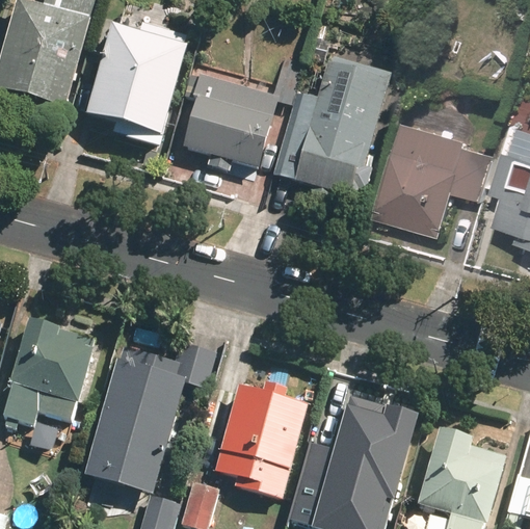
[(20,5),(0,74),(0,91),(65,109),(95,0),(48,0),(45,11),(20,5)]
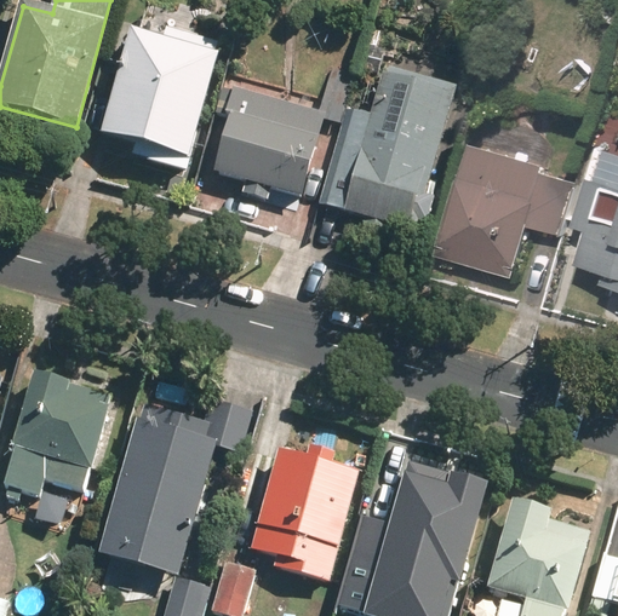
[(133,35),(104,136),(139,147),(135,157),(186,173),(217,58),(211,56),(215,44),(171,32),(169,44),(133,35)]
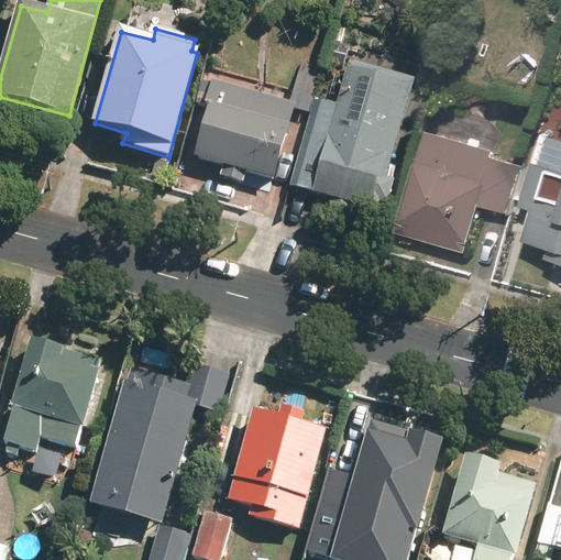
[(377,209),(414,79),(355,64),(342,110),(315,102),(312,113),(292,185),(336,197),(333,207),(350,211),(352,201),(377,209)]
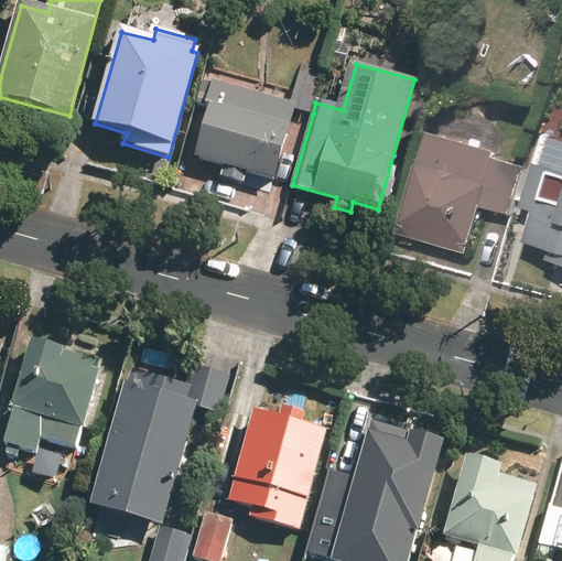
[(313,114),(315,103),(320,88),(296,82),(290,104),(215,83),(208,106),(213,107),(198,158),(227,165),(225,175),(242,180),(246,171),(273,179),(292,108),(313,114)]
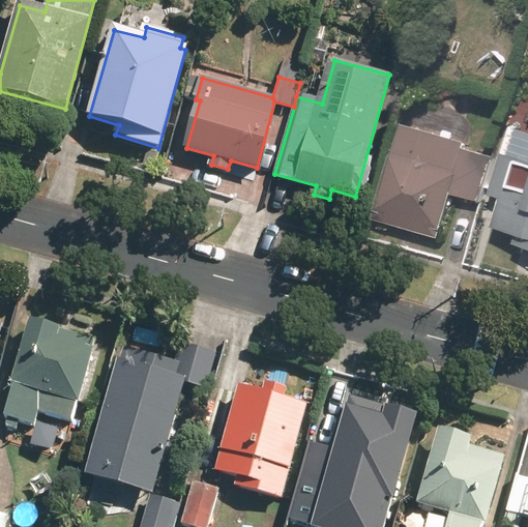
[(379,212),(441,230),(455,181),(485,189),(494,156),(468,149),(470,143),(443,136),(432,139),(408,132),(401,153),(397,152),(379,212)]
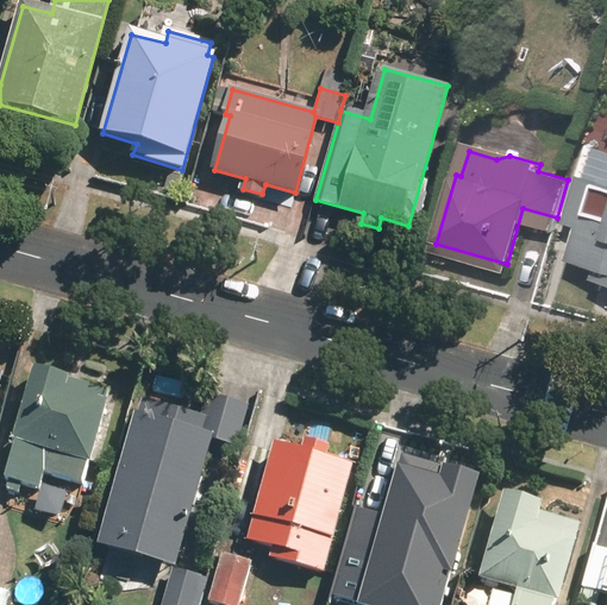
[(586,219),(574,254),(604,263),(600,273),(606,275),(606,180),(583,174),(573,214),(586,219)]
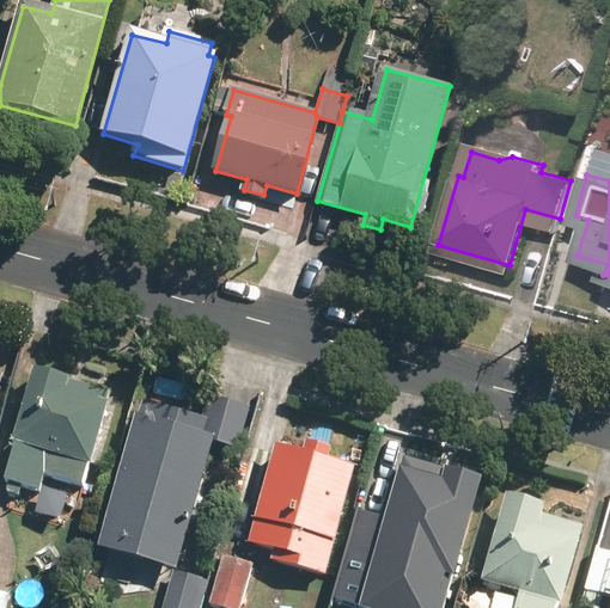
[(22,435),(11,472),(37,479),(41,465),(83,477),(108,390),(36,369),(18,435),(22,435)]
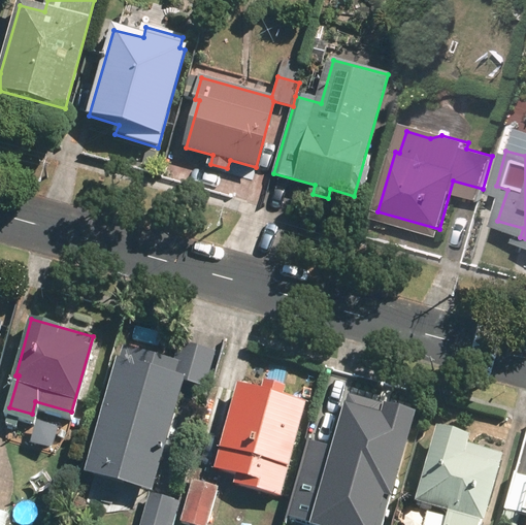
[(214,348),(179,339),(174,357),(125,345),(123,356),(116,353),(84,469),(150,487),(139,524),(168,524),(177,497),(154,490),(186,376),(204,383),(214,348)]
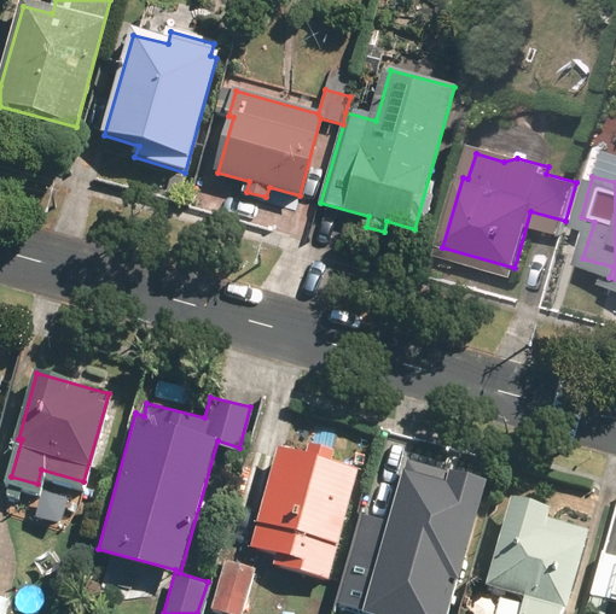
[(308,456),(280,448),(254,545),(278,551),(275,560),(327,574),(358,468),(330,460),(333,449),(312,443),(308,456)]
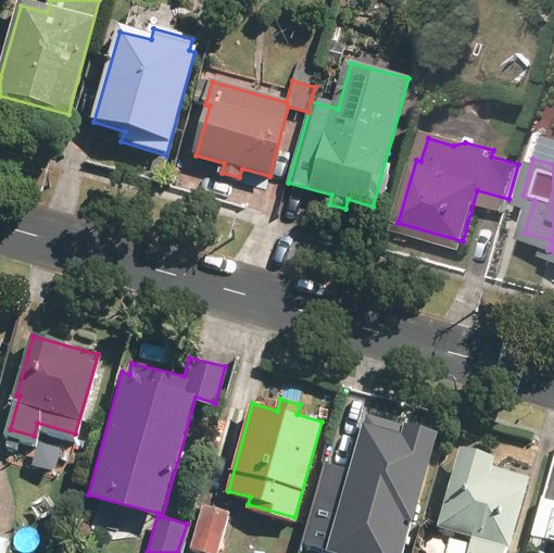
[(367,412),(342,500),(411,518),(436,430),(367,412)]
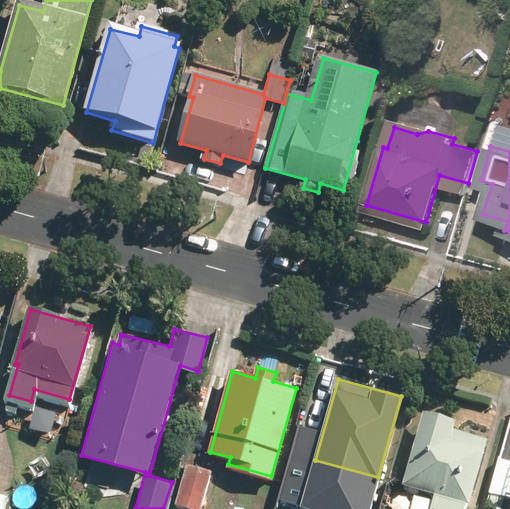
[(455,419),(426,411),(403,487),(421,492),(416,508),(466,508),(486,438),(452,428),(455,419)]
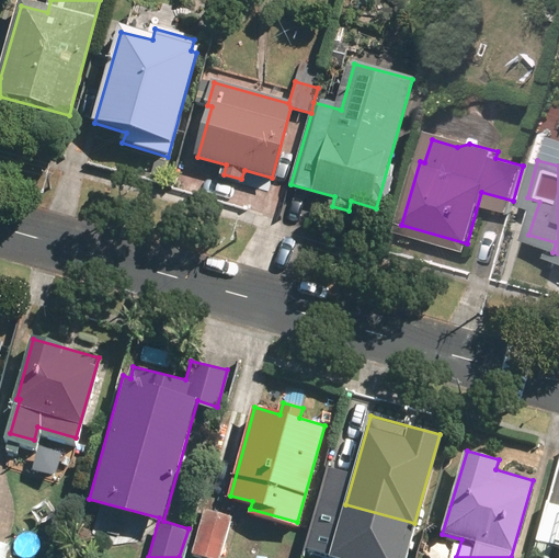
[(558,502),(550,500),(534,557),(549,557),(554,544),(558,545),(558,502)]
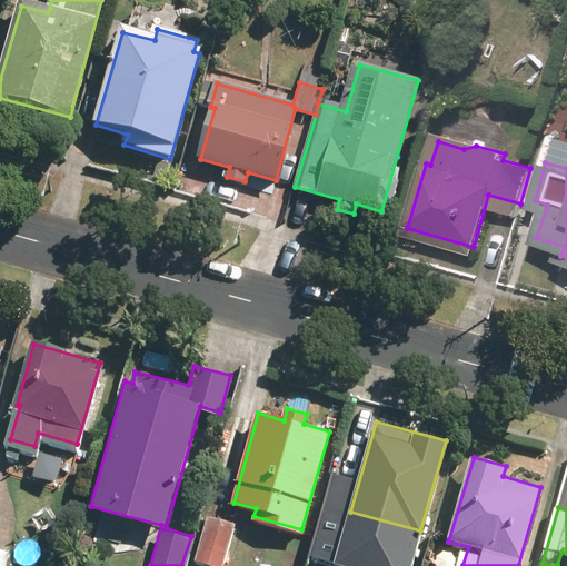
[(346,519),(326,515),(317,548),(337,553),(346,519)]
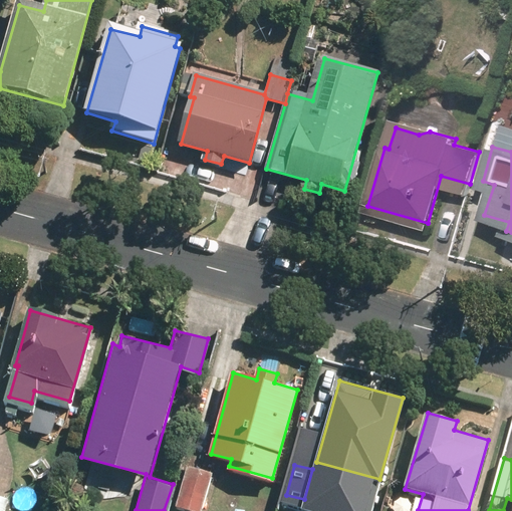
[(214,473),(189,466),(178,505),(203,510),(214,473)]
